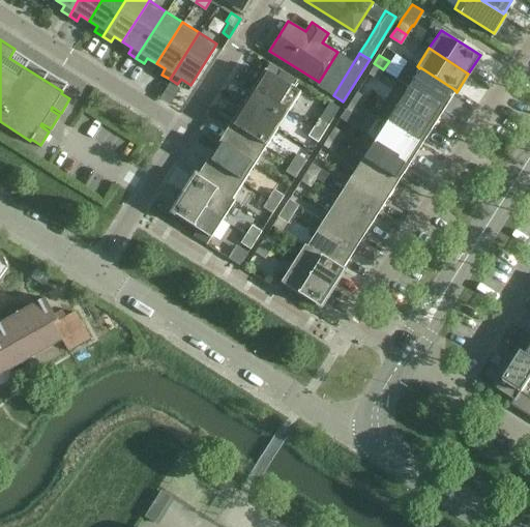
[(265,68),(254,86),(289,109),(300,90),(294,86),(298,80),(269,61),(265,68)]
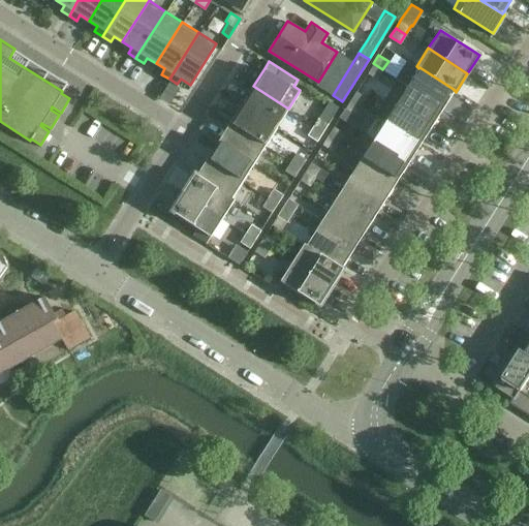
[(382,69),(373,63),(368,72),(377,79),(382,69)]
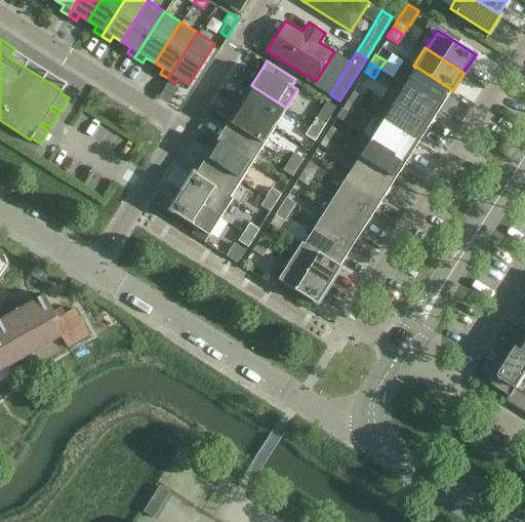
[(415,68),(405,84),(440,107),(450,89),(451,89),(416,67),(415,68)]
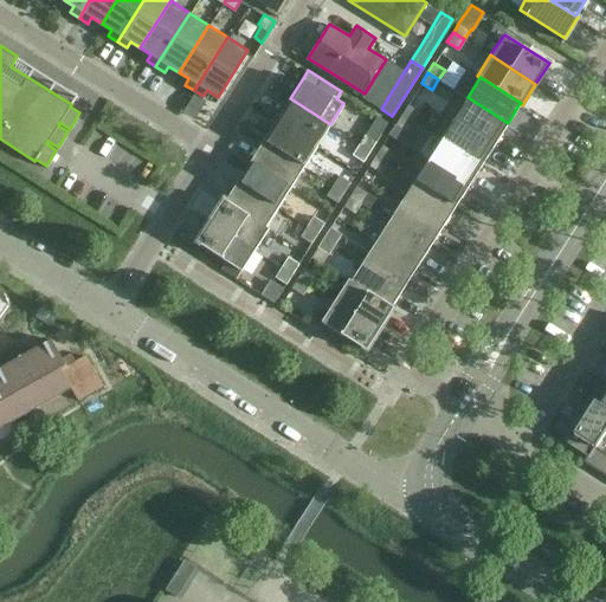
[(468,97),(455,118),(495,143),(508,123),(468,97)]
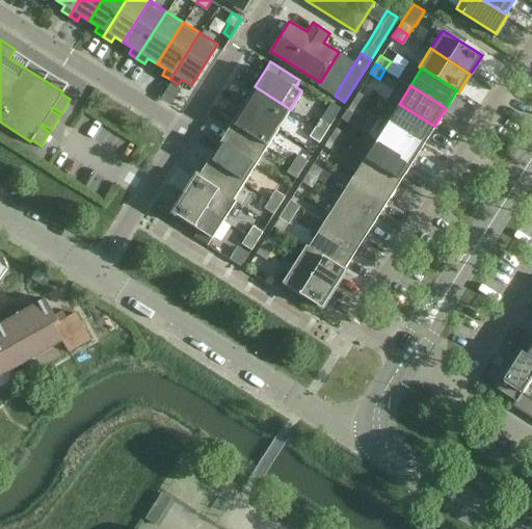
[(278,127),(290,109),(255,86),(243,105),(278,127)]
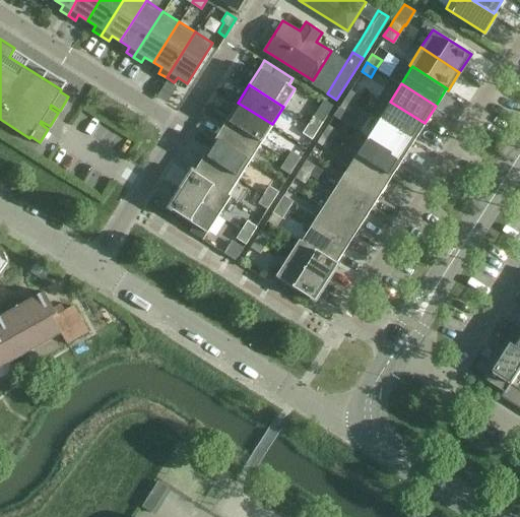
[(344,98),(353,104),(360,94),(350,88),(344,98)]
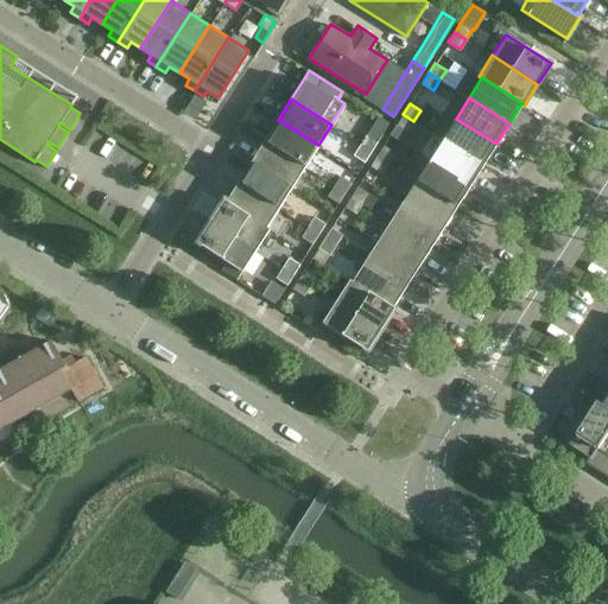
[(413,121),(403,114),(397,124),(407,131),(413,121)]
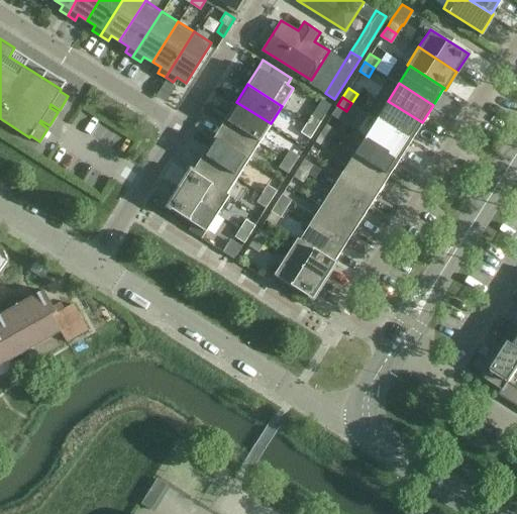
[(377,118),(387,124),(411,139),(422,122),(388,101),(377,118)]
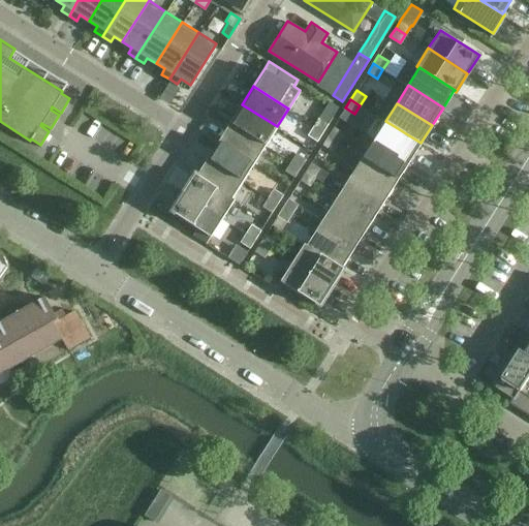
[(266,145),(277,126),(242,104),(230,122),(266,145)]
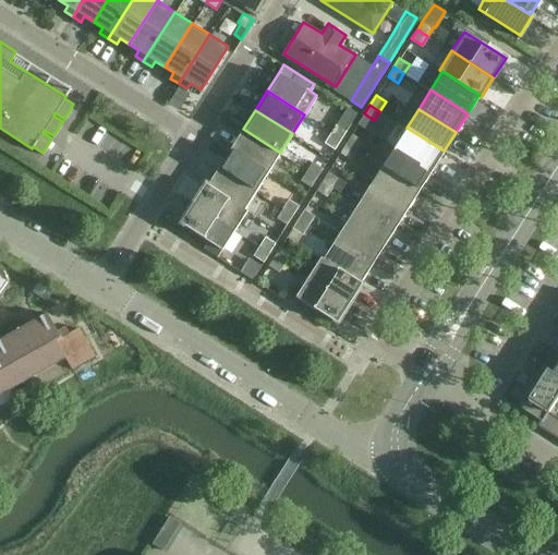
[(330,132),(340,139),(347,129),(336,122),(330,132)]
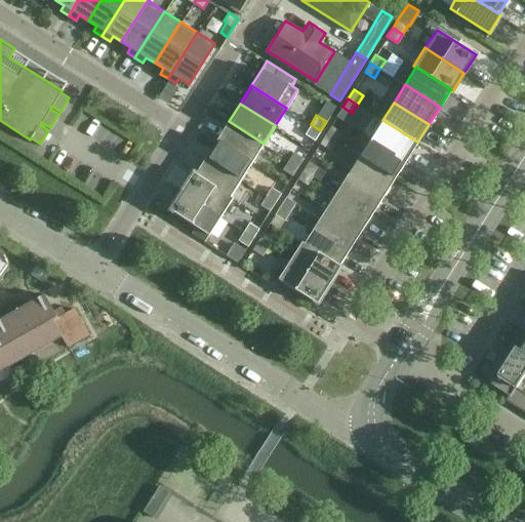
[(382,120),(371,137),(406,160),(417,142),(393,126),(382,120)]
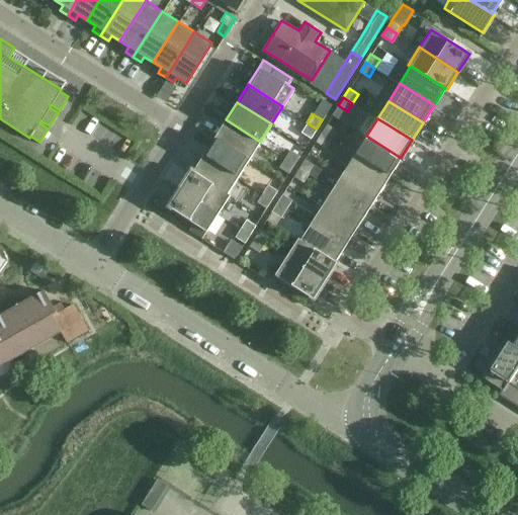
[(260,142),(226,119),(214,137),(249,159),(260,142)]
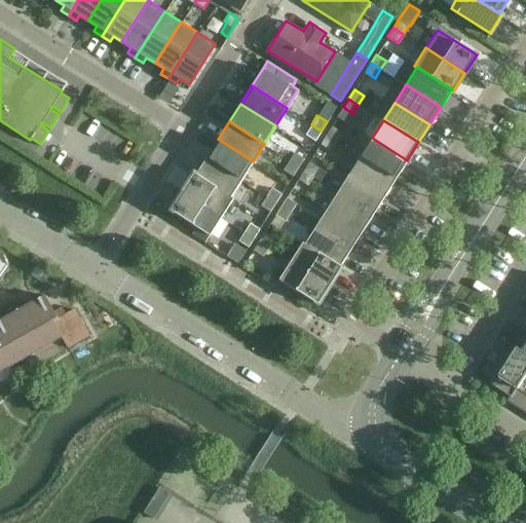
[(321,131),(311,124),(305,133),(315,139),(321,131)]
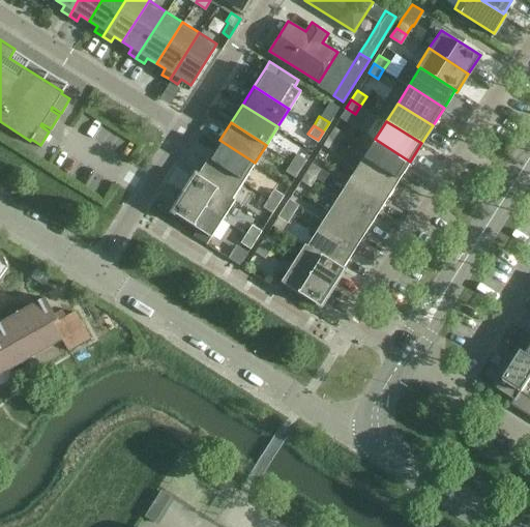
[(328,135),(339,141),(344,133),(334,126),(328,135)]
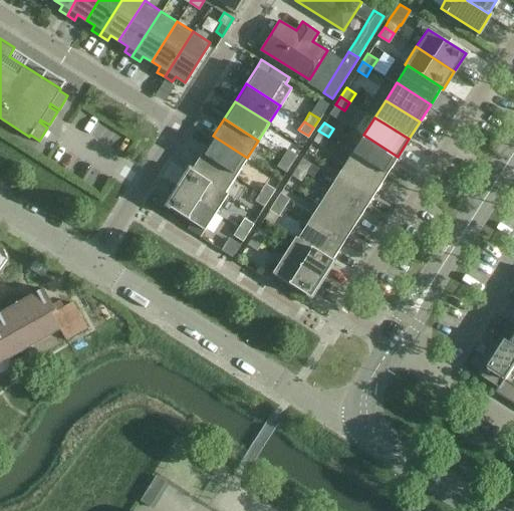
[(328,137),(318,131),(313,140),(322,146),(328,137)]
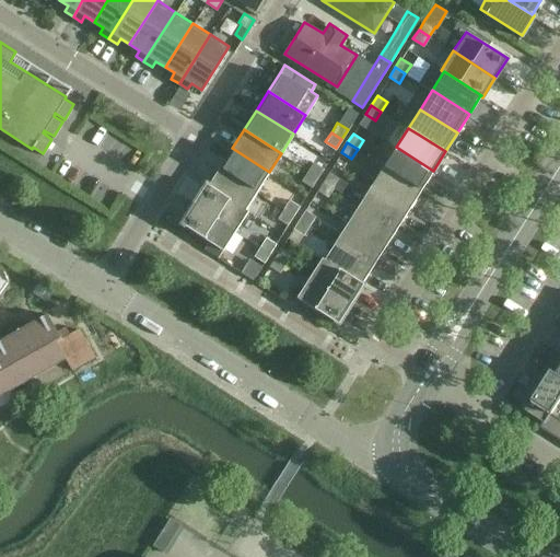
[(396,147),(384,165),(421,189),(433,171),(396,147)]
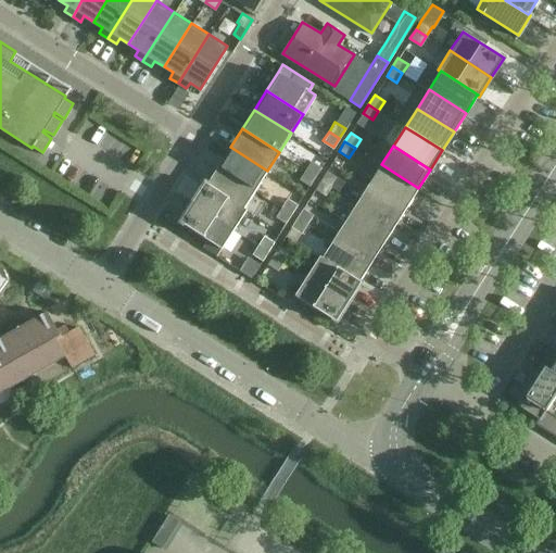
[(255,189),(267,171),(230,147),(218,165),(255,189)]
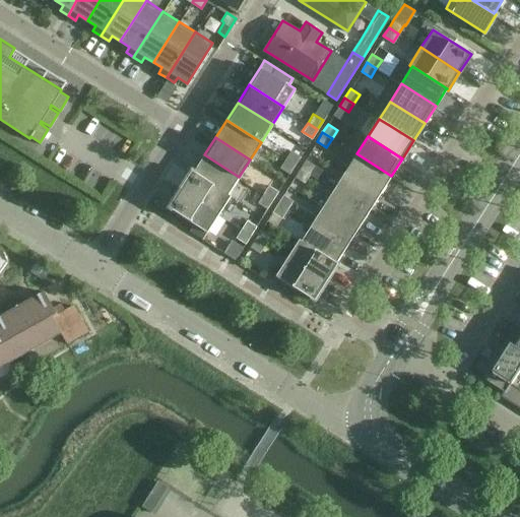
[(285,157),(295,164),(301,155),(290,149),(285,157)]
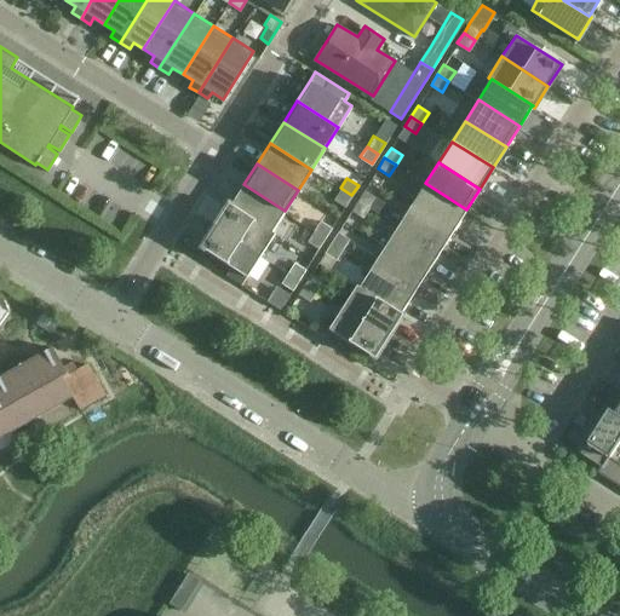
[(453,230),(464,212),(466,209),(425,183),(412,203),(453,230)]
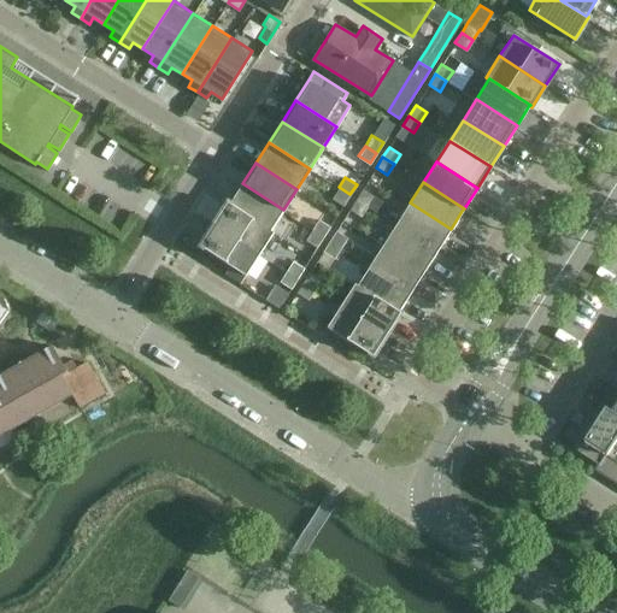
[(270,230),(271,230),(283,210),(242,183),(229,204),(229,205),(238,210),(270,230)]
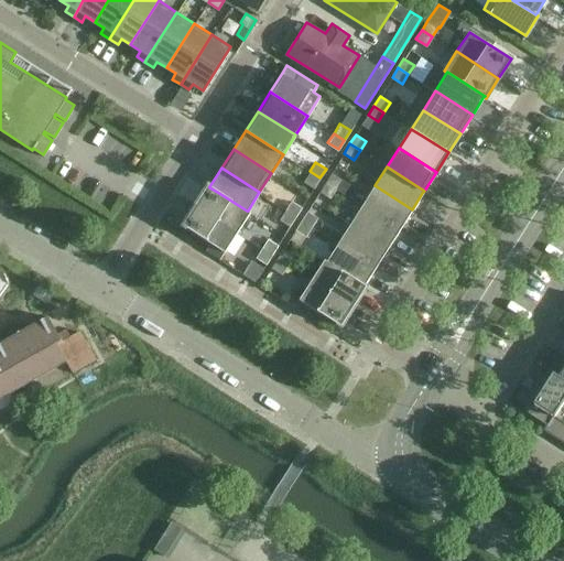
[(320,177),(310,171),(304,181),(314,187),(320,177)]
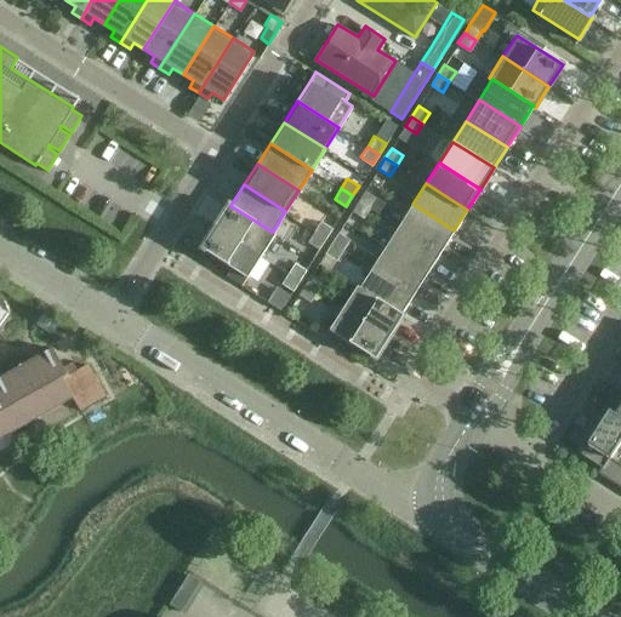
[(358,199),(370,206),(376,196),(365,189),(358,199)]
